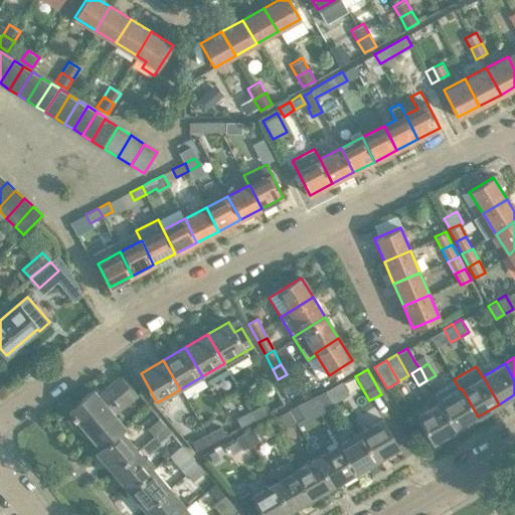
[(69,411),(100,447),(125,425),(116,414),(137,396),(120,376),(99,395),(95,390),(69,411)]
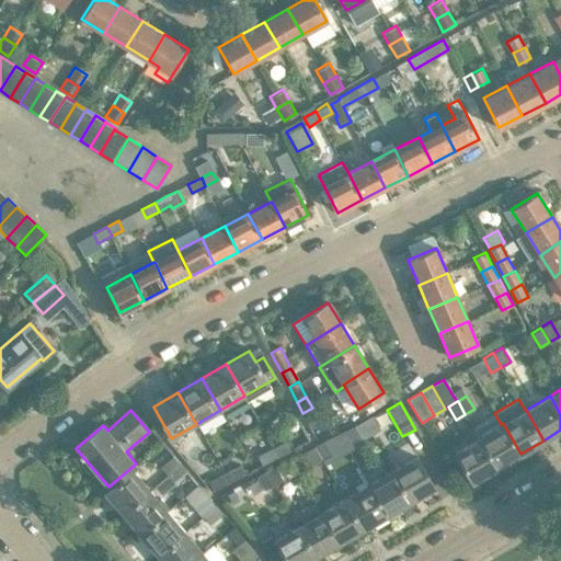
[(371,434),(380,428),(373,414),(363,420),(371,434)]
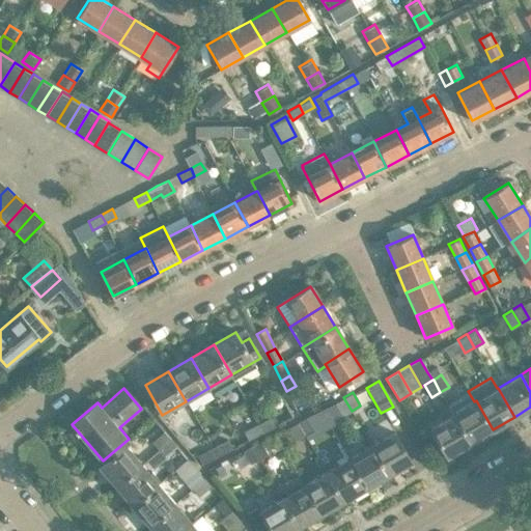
[(335,403),(342,417),(352,411),(343,397),(335,403)]
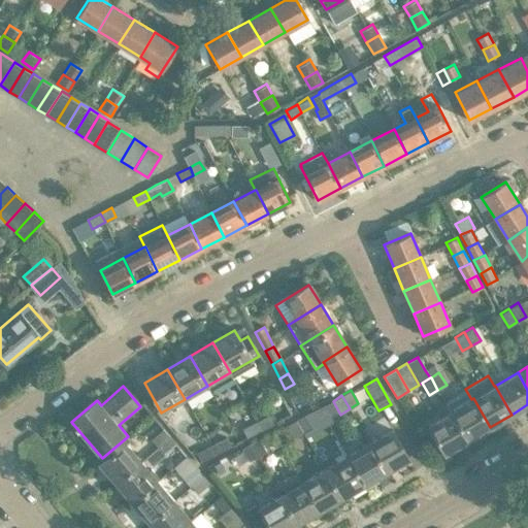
[(451,411),(467,440),(490,427),(473,398),(471,399),(451,411)]
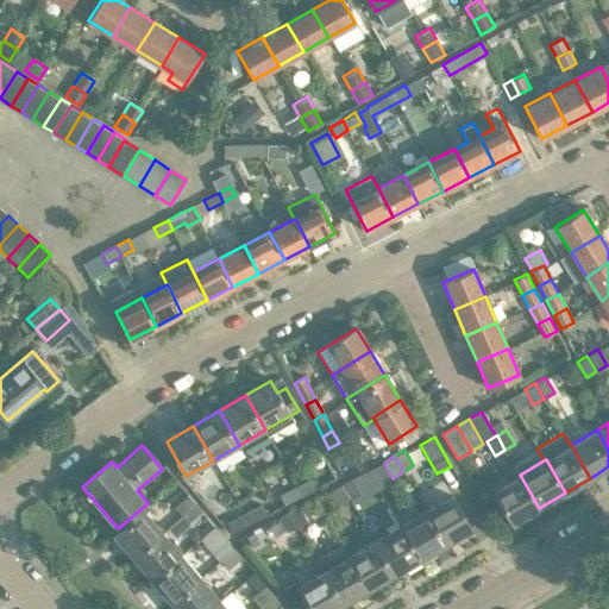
[(512,525),(539,508),(520,475),(493,491),(512,525)]
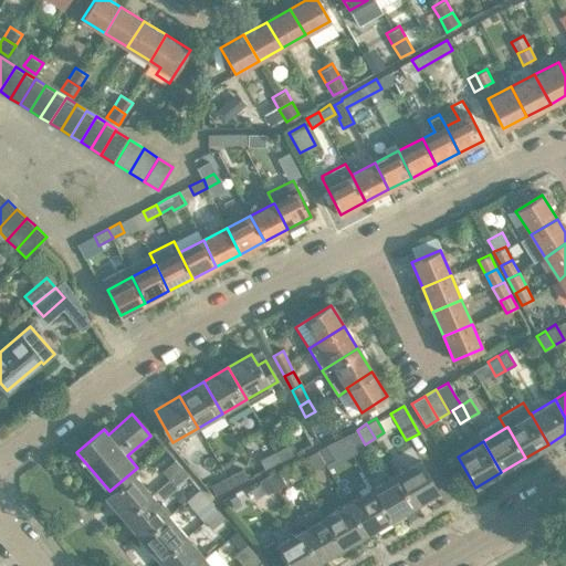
[(275,451),(281,461),(297,452),(292,442),(275,451)]
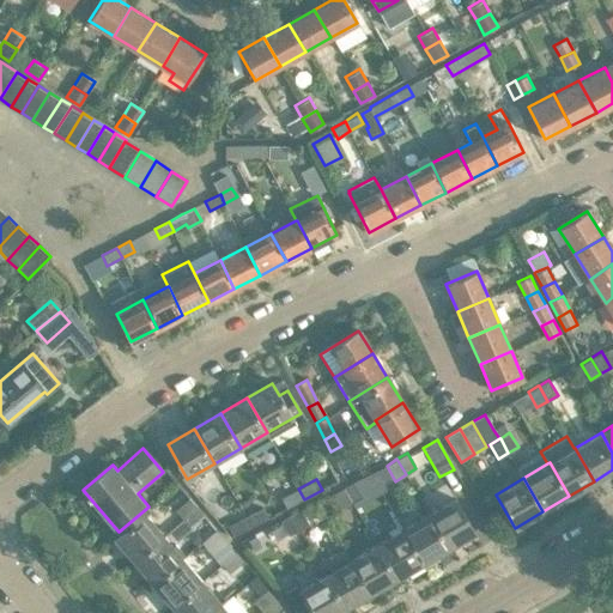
[(353,502),(363,496),(353,480),(344,486),(353,502)]
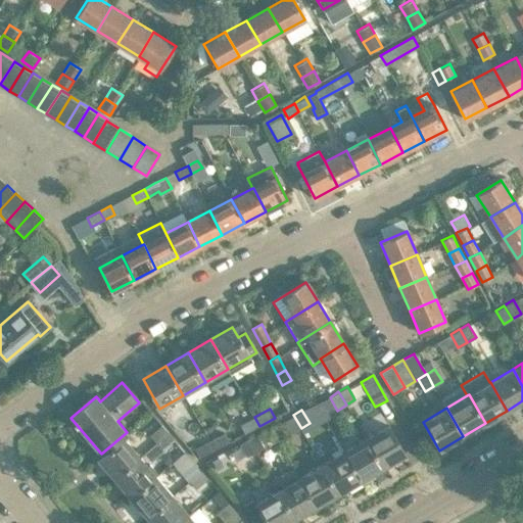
[(293,415),(284,420),(292,433),(301,428),(293,415)]
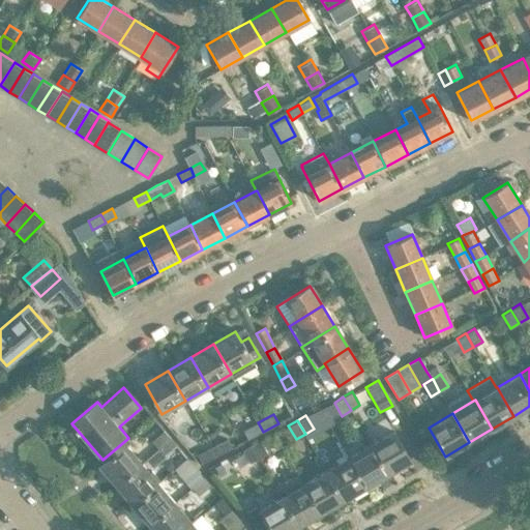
[(243,430),(248,439),(263,432),(258,422),(243,430)]
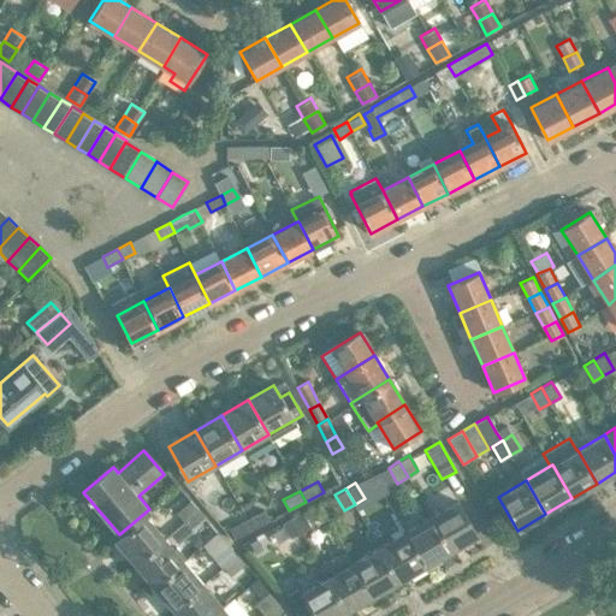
[(177,511),(184,520),(197,508),(190,499),(177,511)]
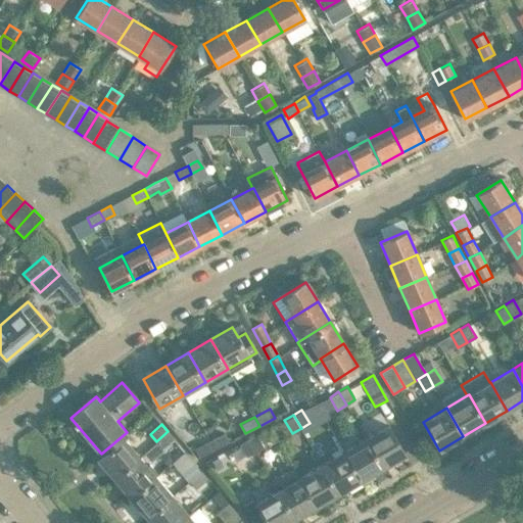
[(388,426),(367,439),(383,468),(406,455),(388,426)]
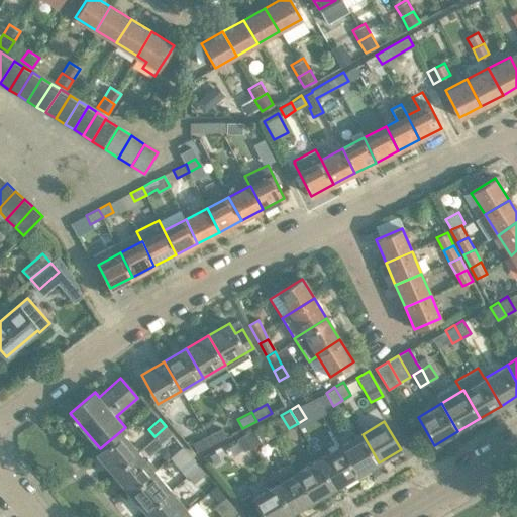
[(161,444),(171,436),(173,434),(166,426),(154,436),(154,437),(142,448),(148,456),(162,445),(161,444)]
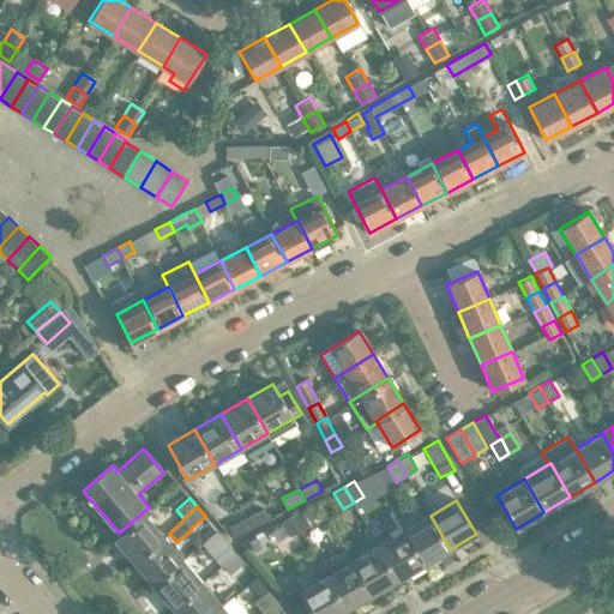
[(149,507),(119,533),(120,535),(115,540),(133,560),(163,535),(145,513),(150,510),(149,507)]
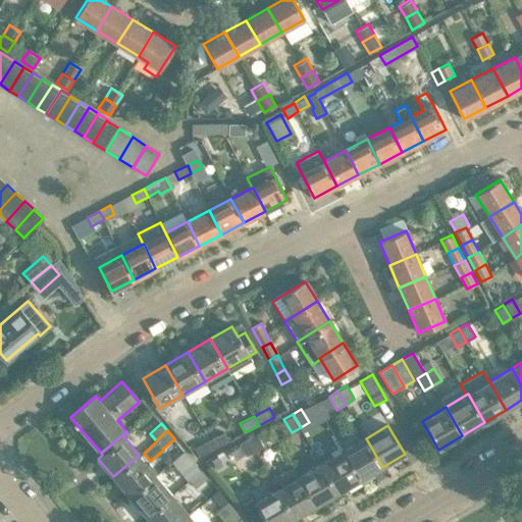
[(208,439),(214,449),(228,440),(223,431),(208,439)]
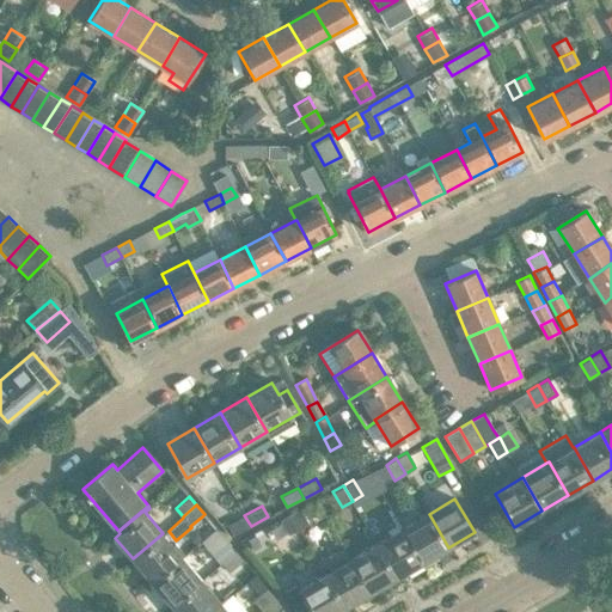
[(291,513),(299,528),(308,522),(300,508),(291,513)]
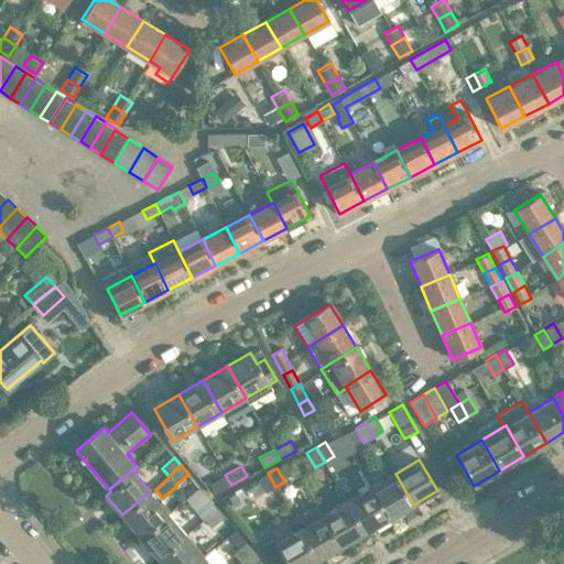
[(258,478),(267,492),(275,487),(268,473),(258,478)]
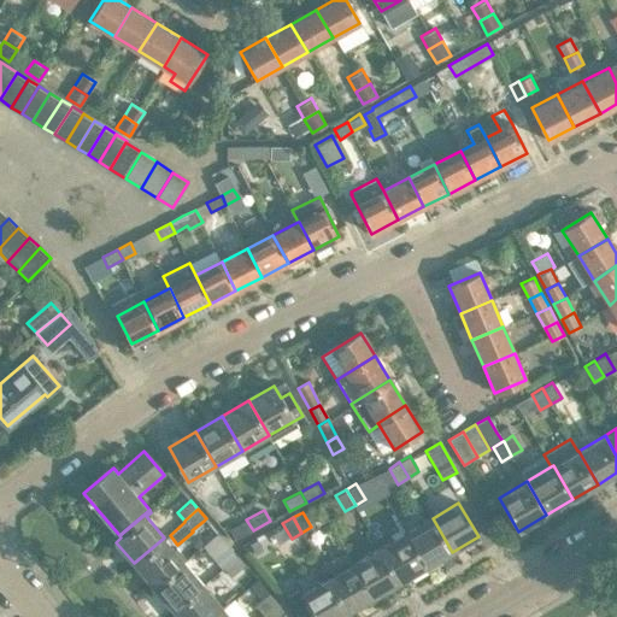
[(433,518),(406,533),(425,568),(452,552),(433,518)]
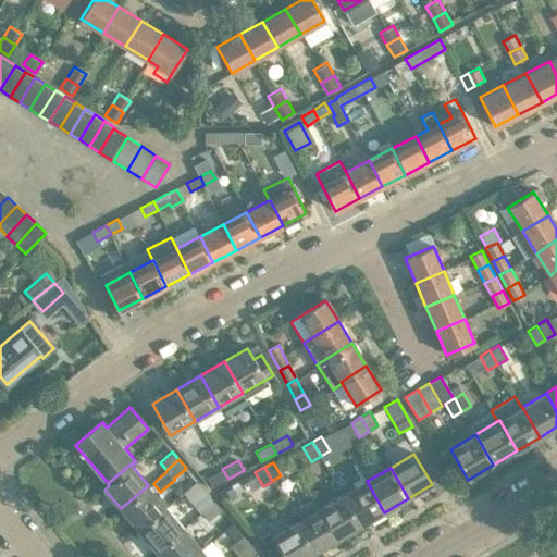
[(207,477),(212,486),(229,479),(222,469),(207,477)]
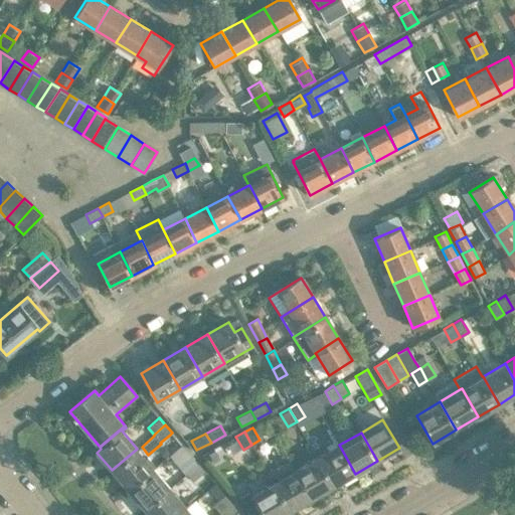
[(339,445),(317,458),(334,486),(355,474),(339,445)]
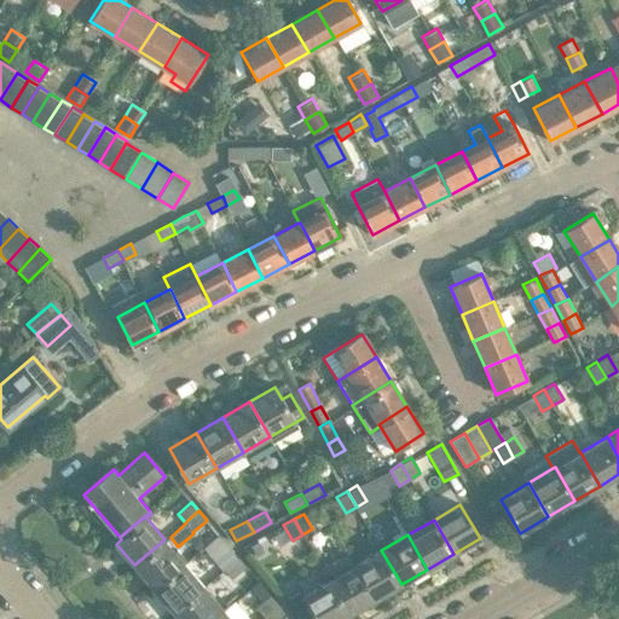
[(184,562),(165,539),(134,565),(154,588),(184,562)]
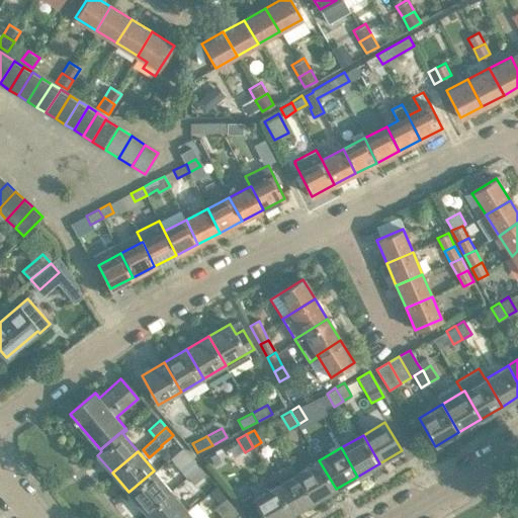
[(181,468),(187,476),(198,465),(193,458),(181,468)]
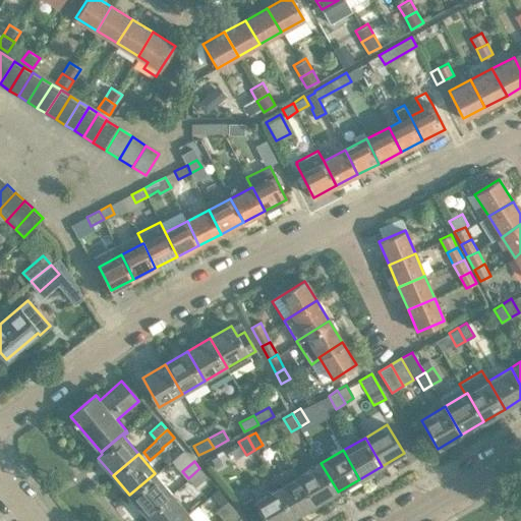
[(321,463),(299,476),(315,505),(338,491),(321,463)]
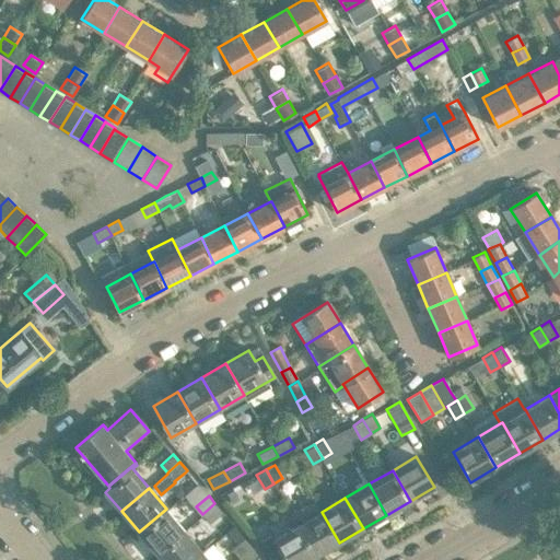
[(291,514),(298,525),(315,557),(339,543),(322,512),(315,500),(291,514)]
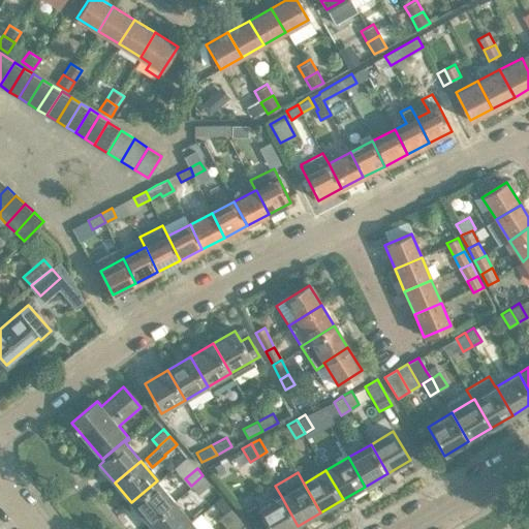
[(198,494),(209,485),(210,484),(203,475),(191,486),(198,494)]
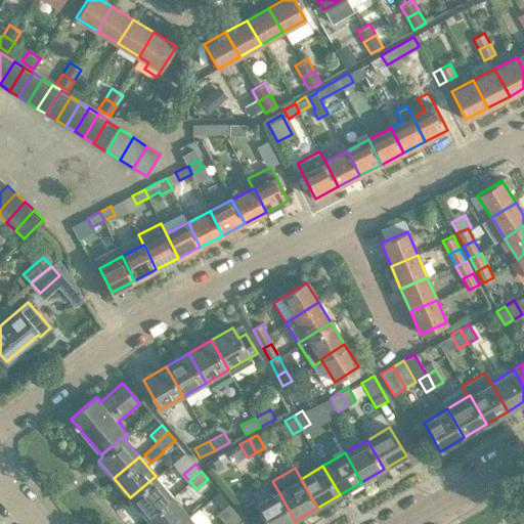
[(130,497),(146,518),(172,496),(156,476),(130,497)]
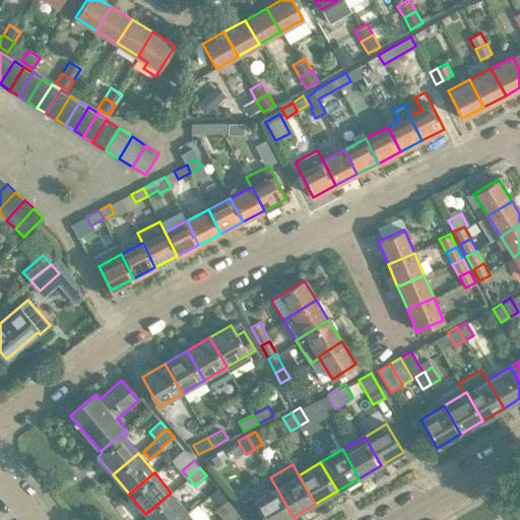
[(286,519),(293,517),(276,488),(255,501),(253,497),(241,504),(251,519),(286,519)]
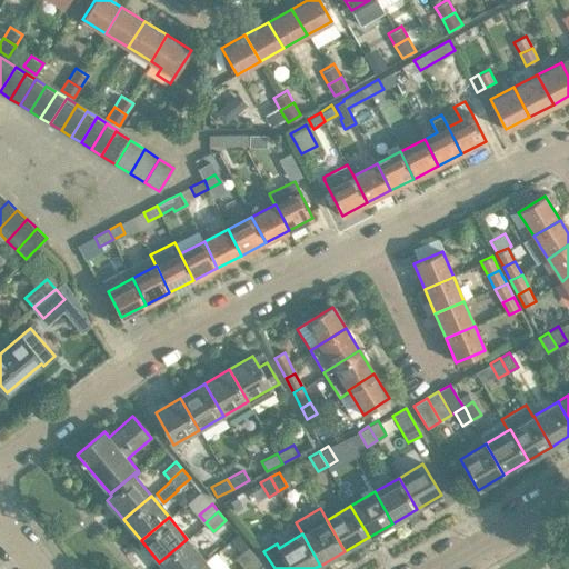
[(193,568),(205,560),(187,539),(159,562),(165,568),(193,568)]
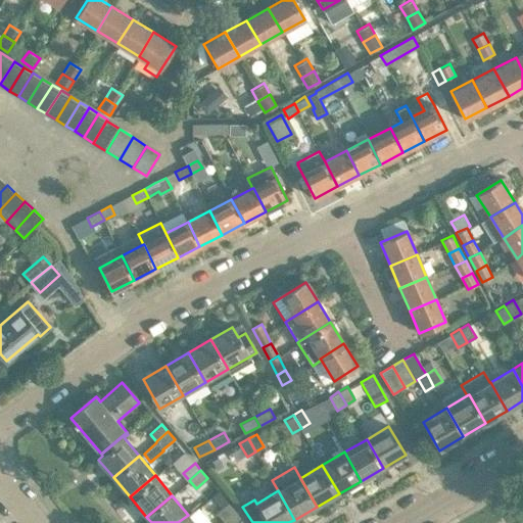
[(217,514),(222,519),(233,510),(228,505),(217,514)]
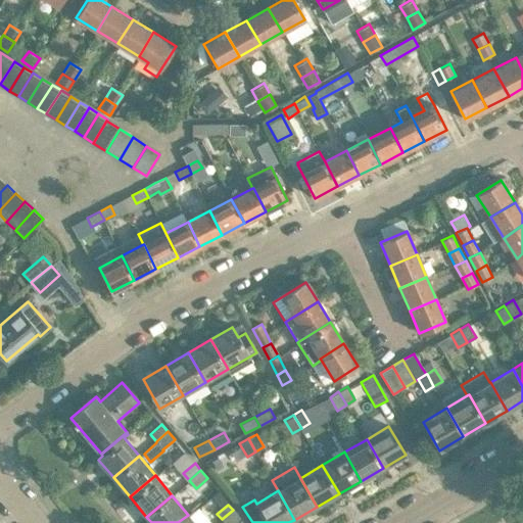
[(222,519),(224,522),(234,522),(240,518),(233,510),(222,519)]
